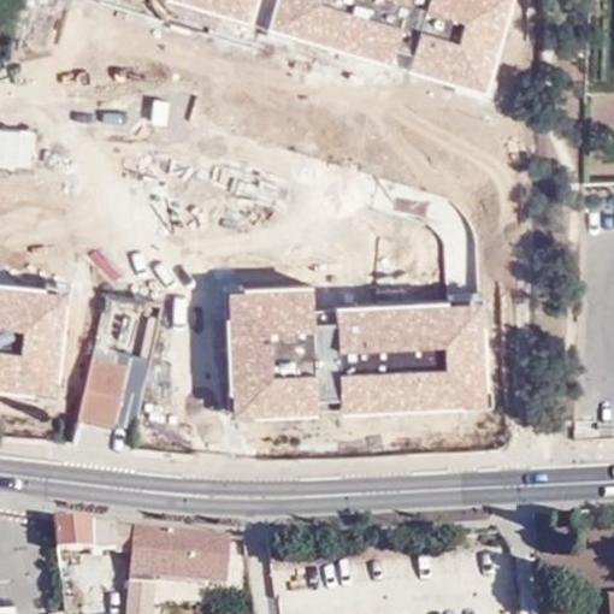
[(58,0),(52,22),(99,35),(93,53),(145,68),(164,0),(58,0)]
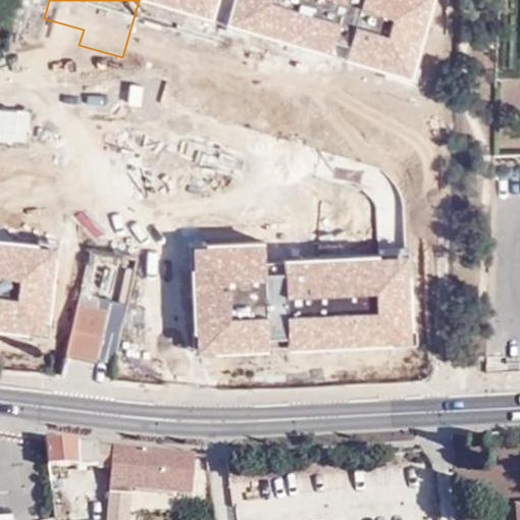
[(150,0),(213,18),(218,0),(150,0)]
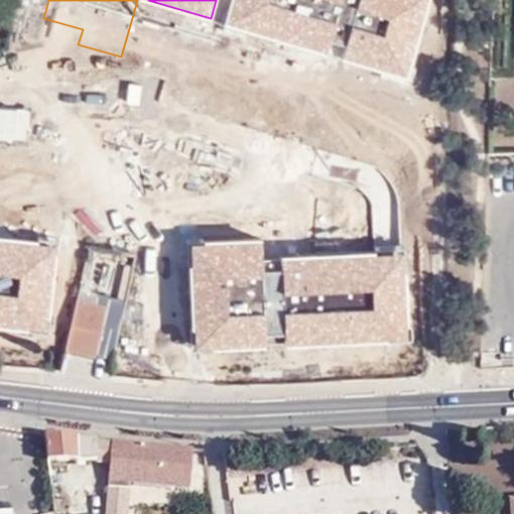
[(230,0),(224,24),(327,53),(330,42),(345,46),(341,58),(407,77),(427,0),(230,0)]
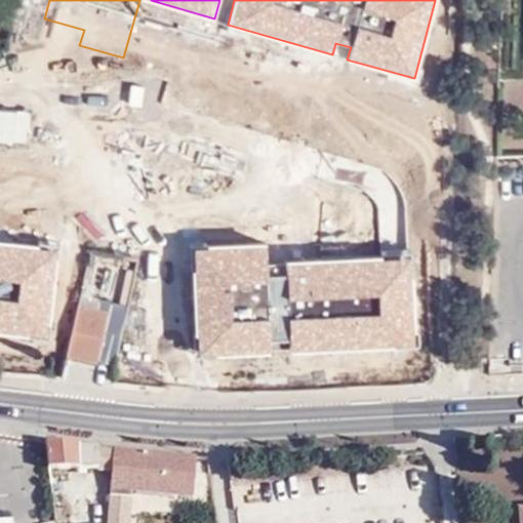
[(0,329),(46,335),(56,248),(0,241),(0,329)]
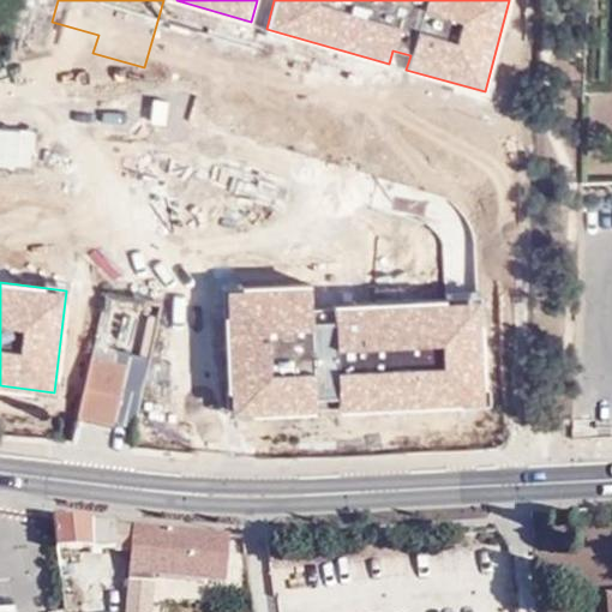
[(226,291),(231,418),(316,414),(316,400),(339,399),(340,412),(486,406),(481,300),(333,306),(333,321),(316,322),(315,287),(226,291)]
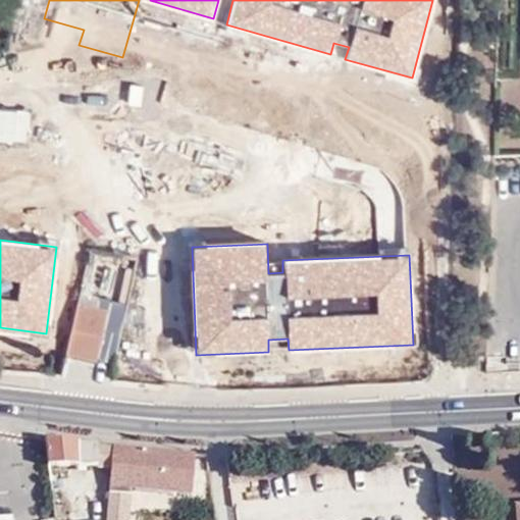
[(79,292),(65,353),(112,363),(125,302),(79,292)]
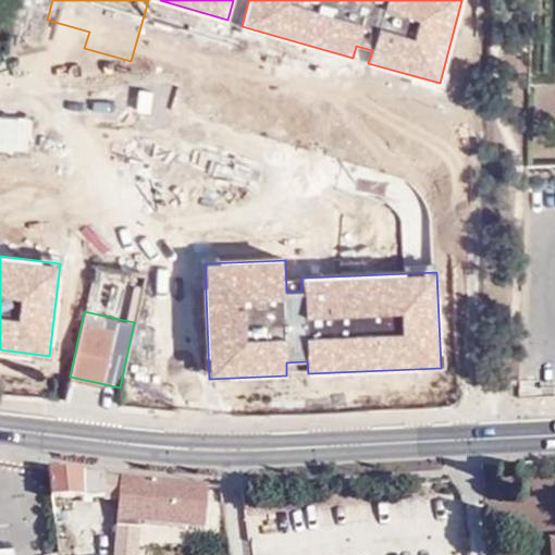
[(51,472),(53,505),(105,497),(108,479),(51,472)]
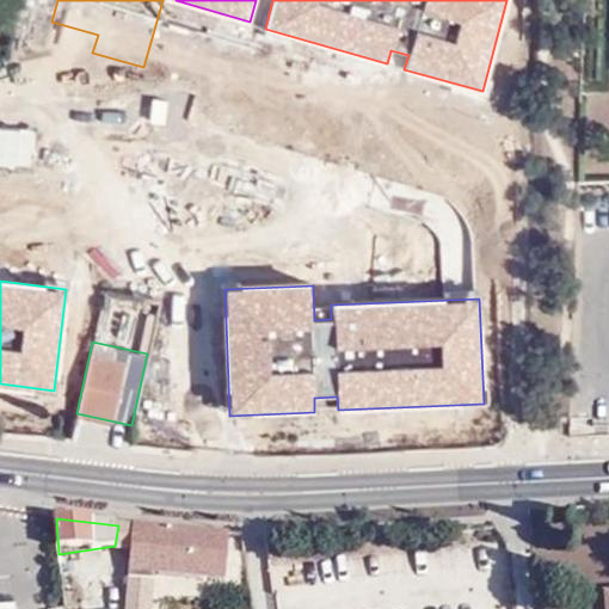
[(118,526),(115,546),(130,547),(134,527),(118,526)]
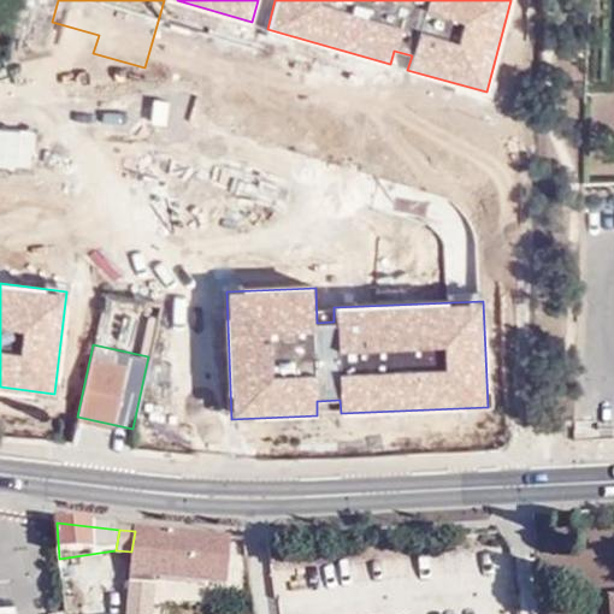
[(223,586),(225,537),(135,531),(130,567),(129,589),(153,590),(154,590),(154,580),(223,586)]
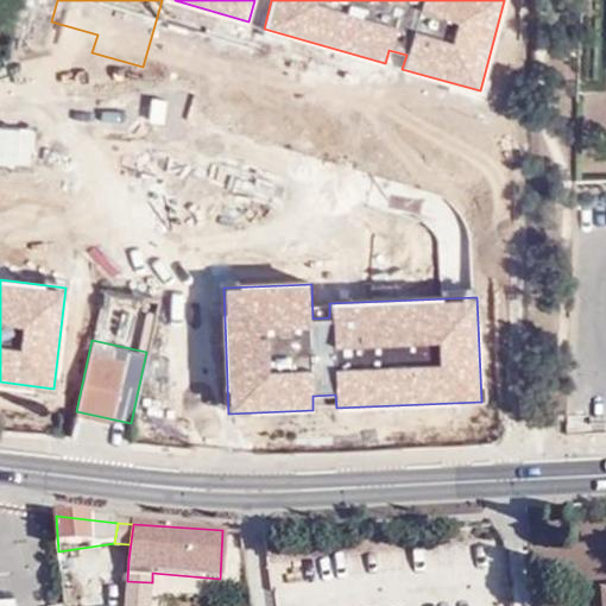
[(127,581),(124,605),(149,605),(151,582),(127,581)]
